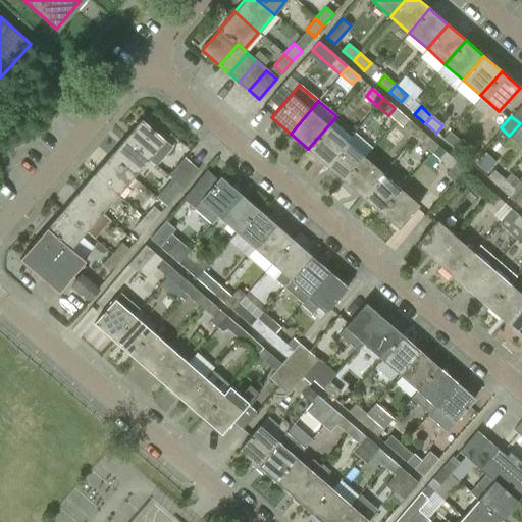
[(142,119),(125,138),(157,165),(172,147),(142,119)]
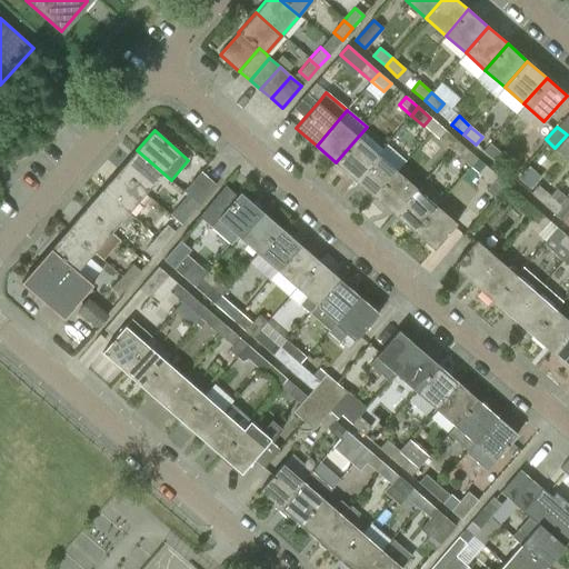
[(439,139),(450,150),(458,141),(446,131),(439,139)]
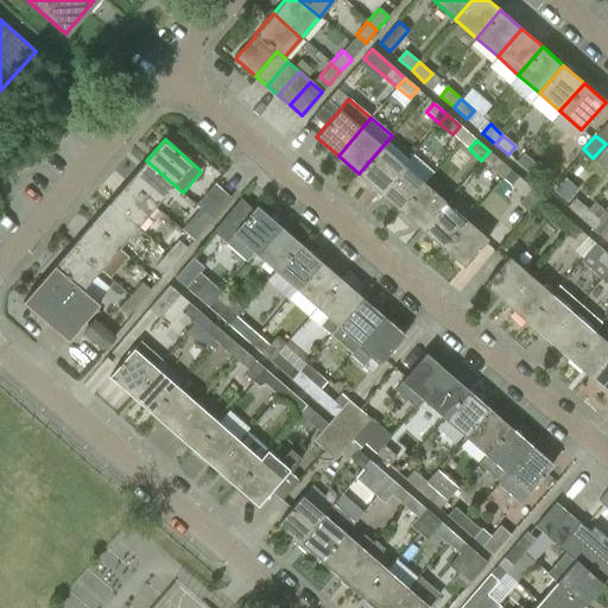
[(380,192),(404,164),(382,146),(359,173),(380,192)]
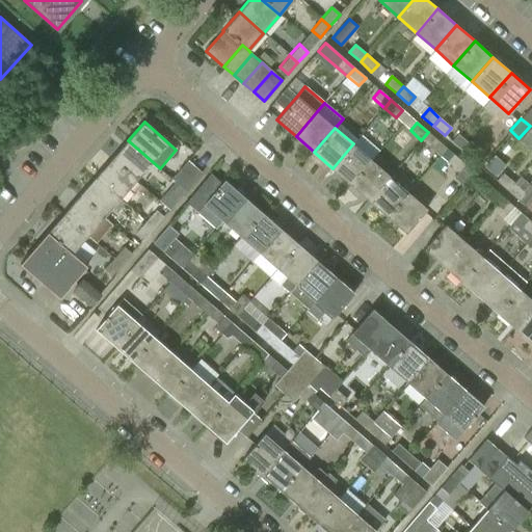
[(439,142),(428,132),(421,140),(432,150),(439,142)]
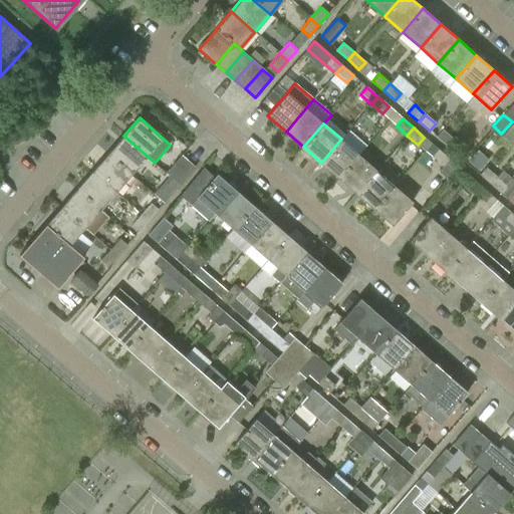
[(155,163),(123,136),(108,153),(133,174),(146,158),(153,165),(155,163)]
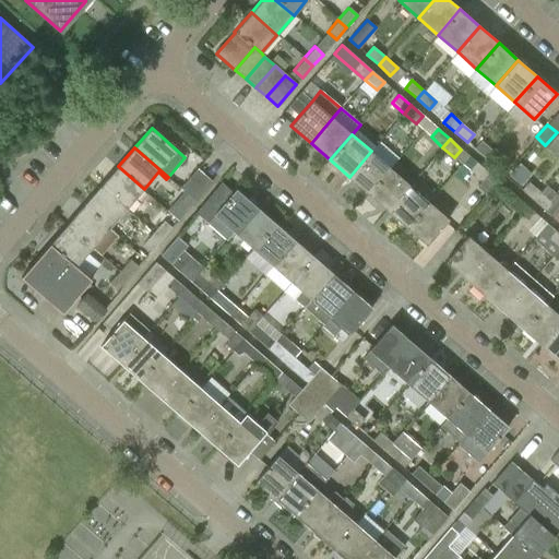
[(501,158),(489,147),(483,156),(495,166),(501,158)]
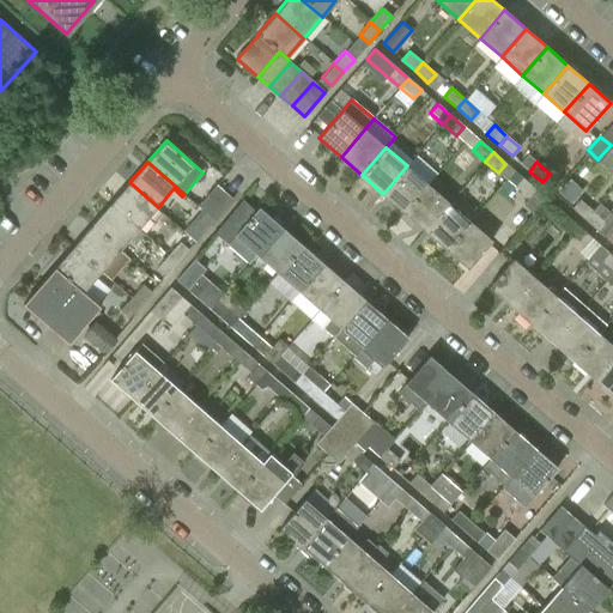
[(404,212),(429,184),(407,165),(383,194),(404,212)]
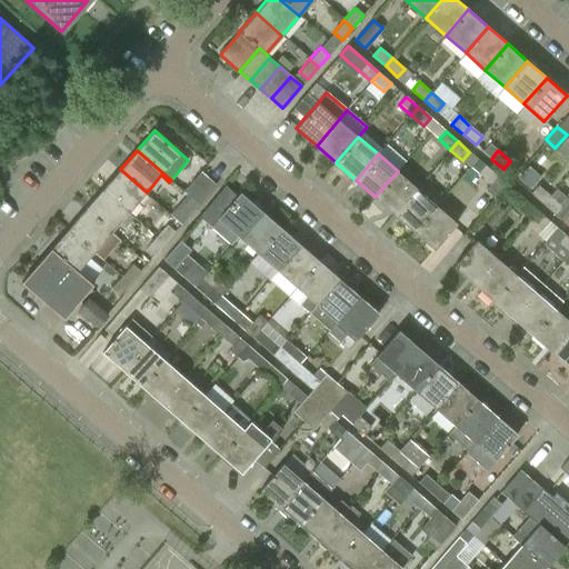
[(497,177),(485,166),(478,173),(490,185),(497,177)]
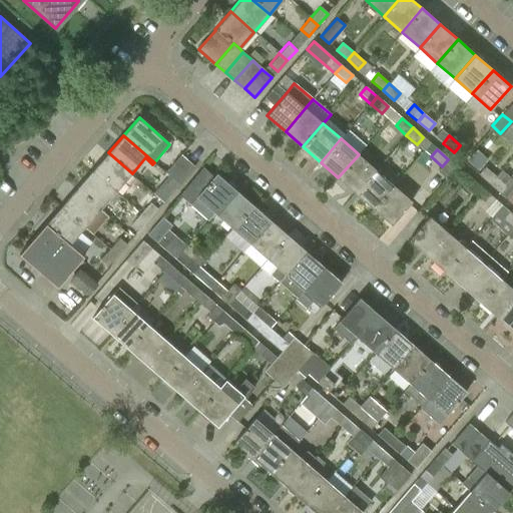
[(132,173),(108,152),(92,170),(116,191),(132,173)]
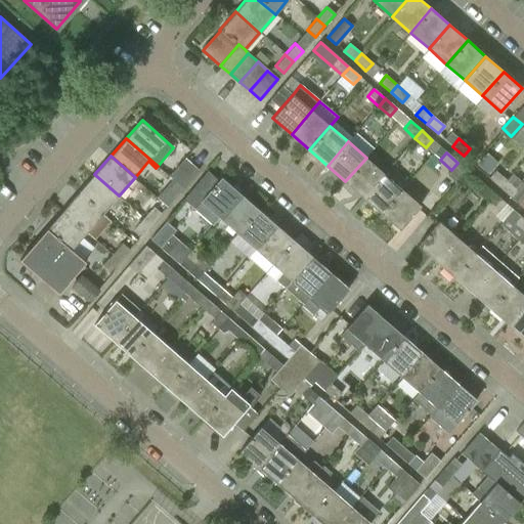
[(363,198),(385,173),(366,158),(345,181),(363,198)]
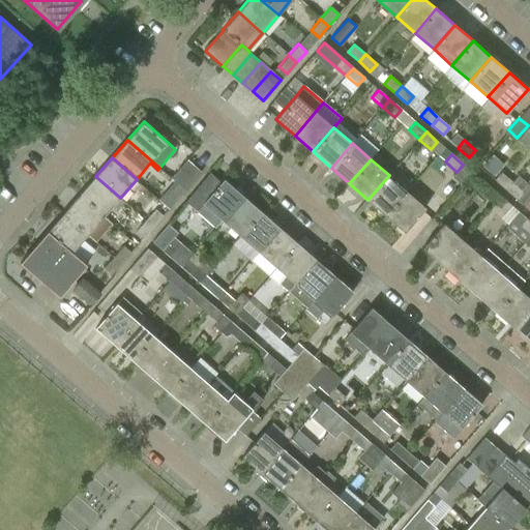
[(170,179),(176,184),(184,192),(200,172),(186,160),(170,179)]
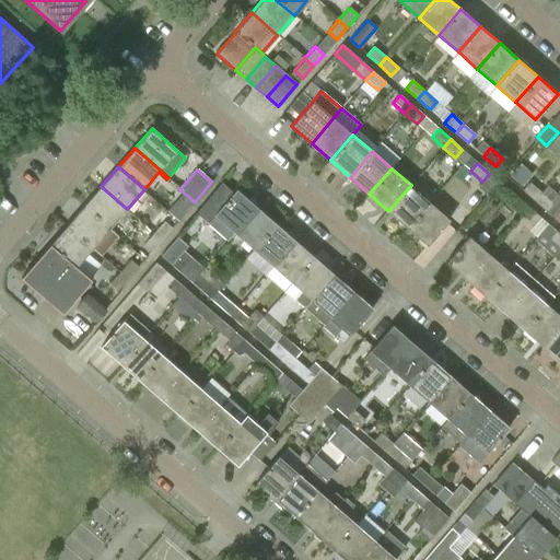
[(498,182),(489,174),(482,182),(477,187),(486,195),(498,182)]
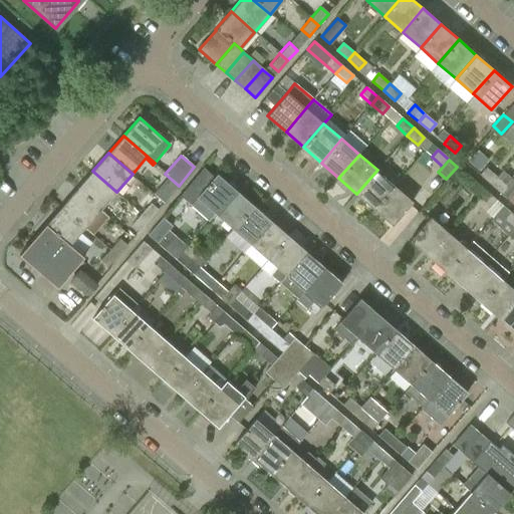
[(479,175),(490,184),(497,177),(486,167),(479,175)]
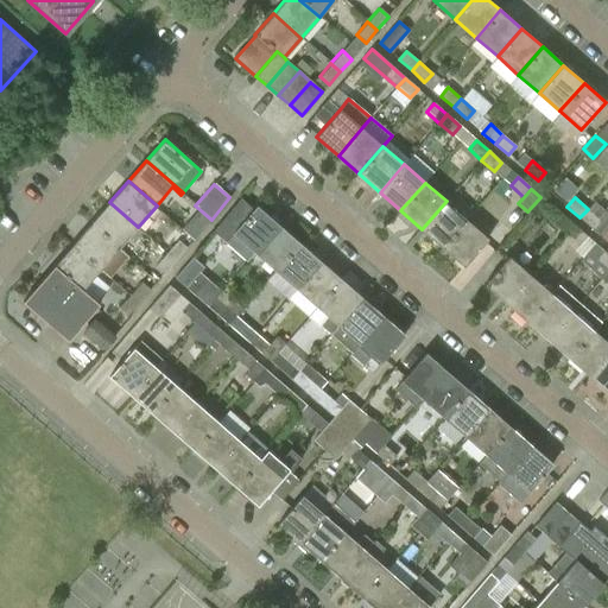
[(253,252),(278,223),(257,206),(252,210),(241,201),(213,233),(245,261),(253,252)]
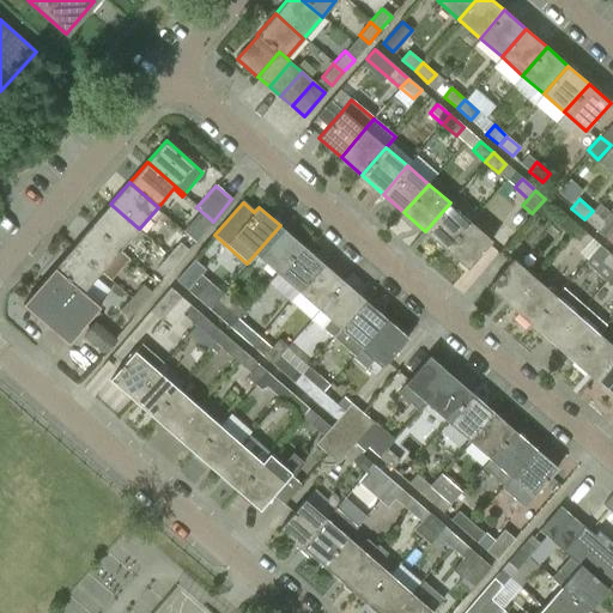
[(447,249),(471,220),(450,202),(425,231),(447,249)]
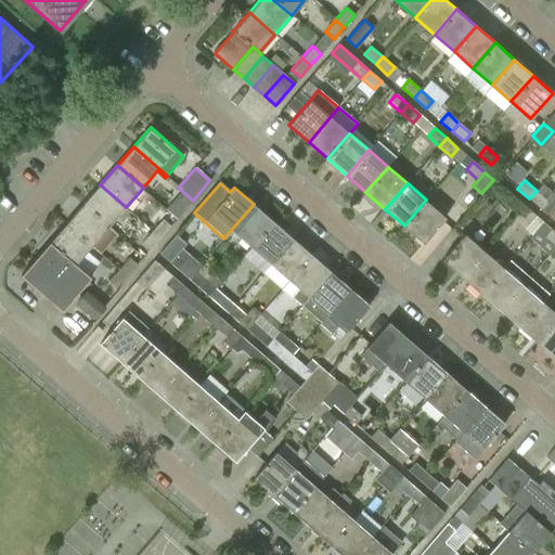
[(84,204),(110,227),(117,217),(121,222),(130,213),(125,208),(126,207),(100,184),(84,204)]
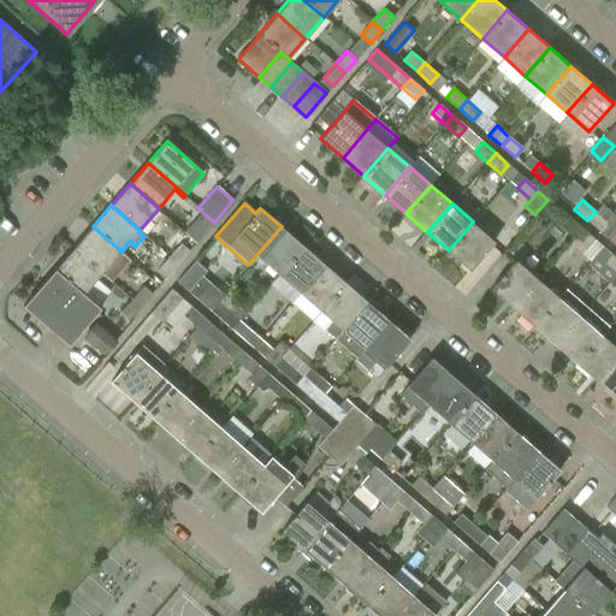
[(609,224),(596,212),(587,220),(600,232),(609,224)]
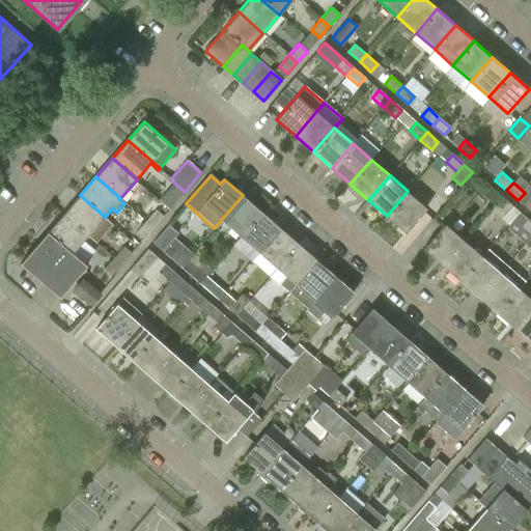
[(174,202),(185,192),(176,185),(167,196),(174,202)]
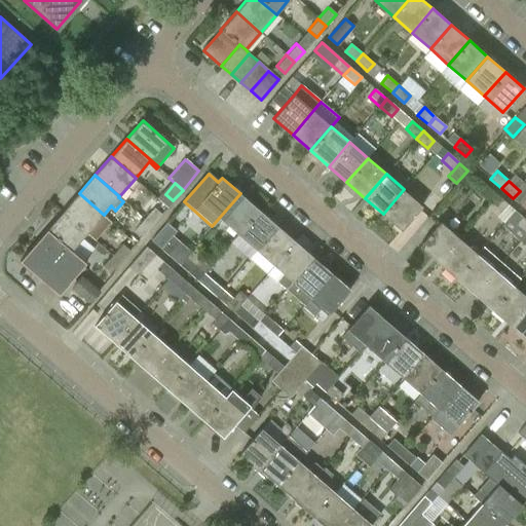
[(478,192),(489,202),(496,195),(485,185),(478,192)]
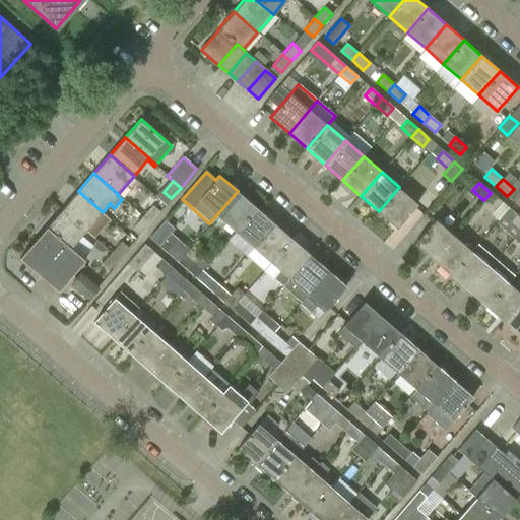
[(417,203),(399,187),(379,211),(396,226),(417,203)]
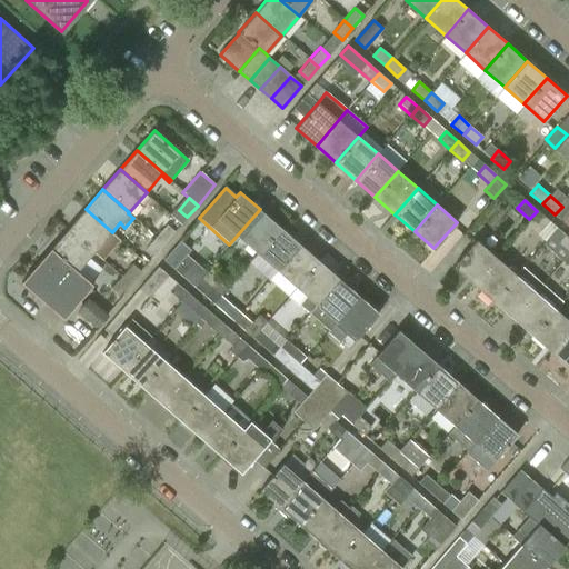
[(112,232),(86,209),(68,229),(95,251),(103,259),(120,239),(111,232),(112,232)]
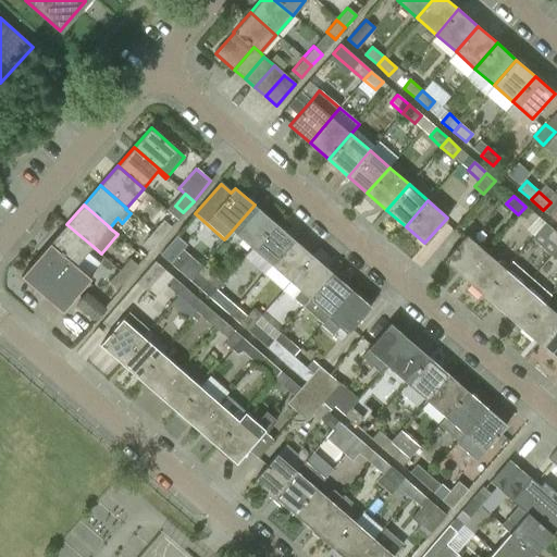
[(232,231),(251,248),(273,222),(255,205),(232,231)]
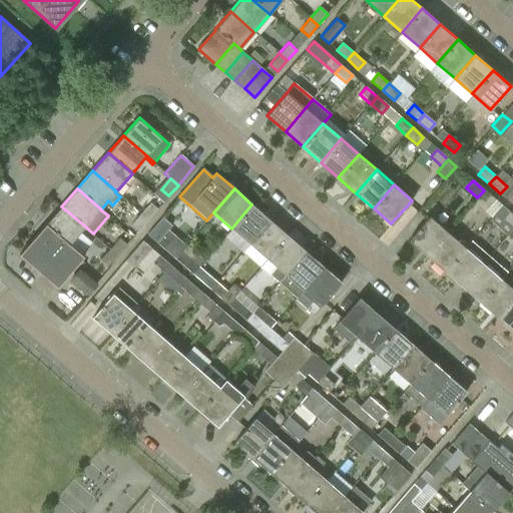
[(495,199),(484,190),(477,197),(488,207),(495,199)]
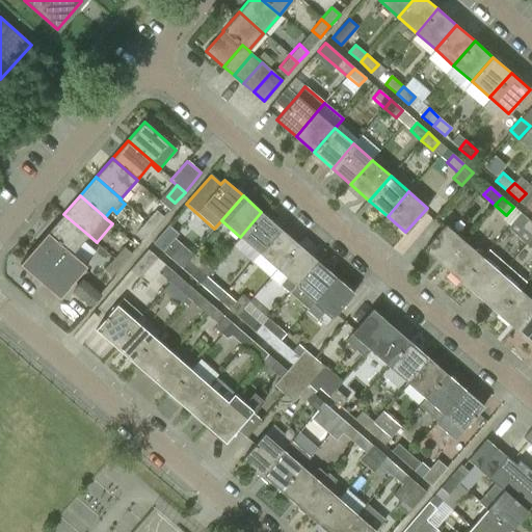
[(155,211),(145,222),(153,229),(163,217),(155,211)]
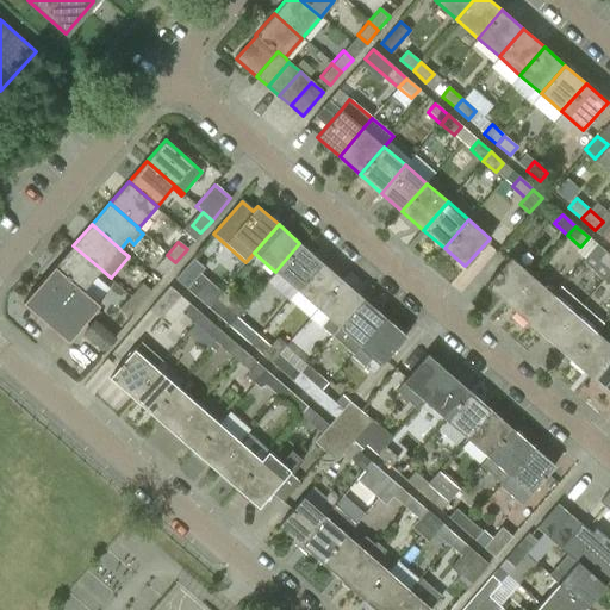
[(297,290),(321,262),(299,243),(275,272),(271,277),(271,278),(277,272),(297,290)]
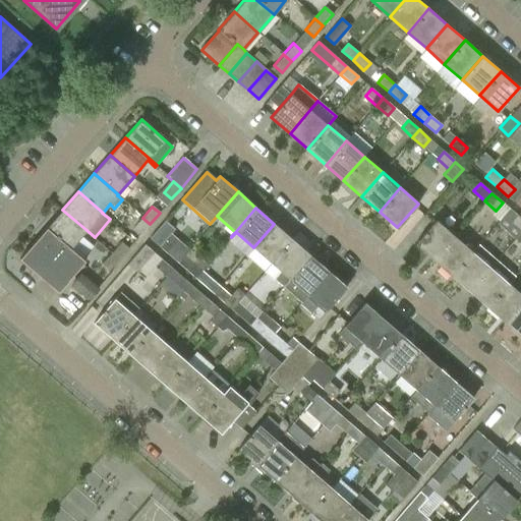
[(84,261),(71,248),(87,230),(62,210),(19,258),(58,291),(84,261)]
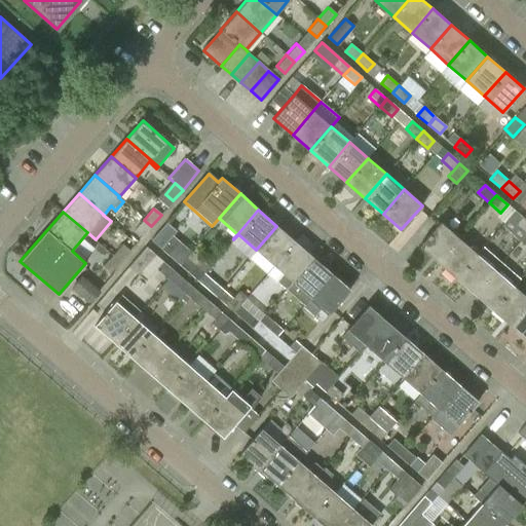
[(514,224),(525,234),(525,232),(525,221),(521,217),(514,224)]
